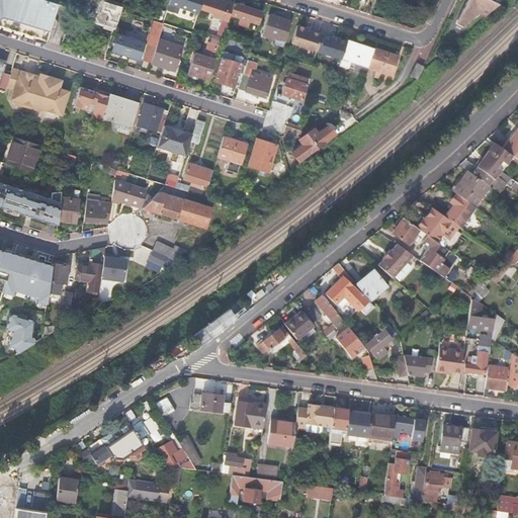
[(0,0),(0,25),(28,34),(38,0),(0,0)]
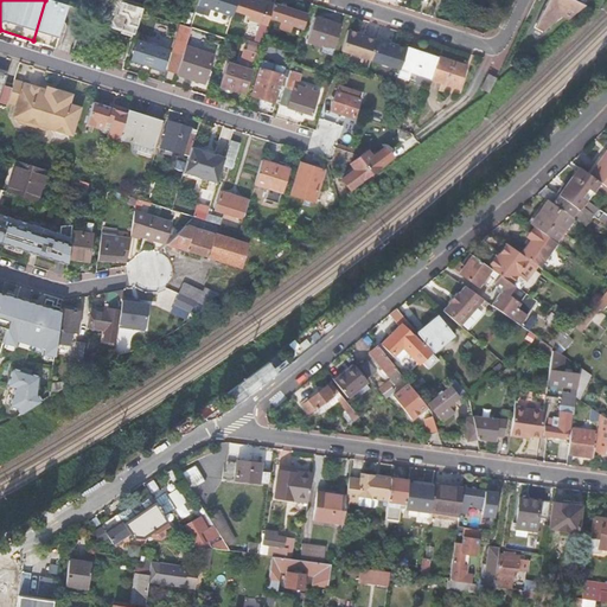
[(56,1),(52,0),(45,0),(33,40),(52,48),(66,5),(56,1)]
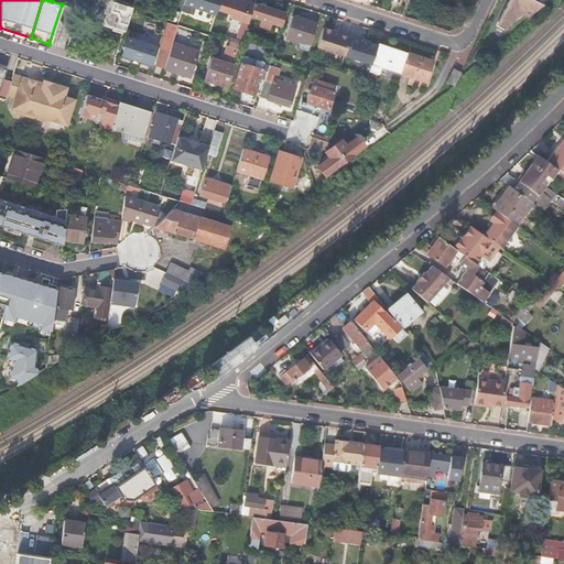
[(122,31),(123,32),(130,11),(131,9),(106,0),(101,13),(105,14),(102,19),(104,21),(107,26),(114,29),(112,30),(121,33),(122,31)]
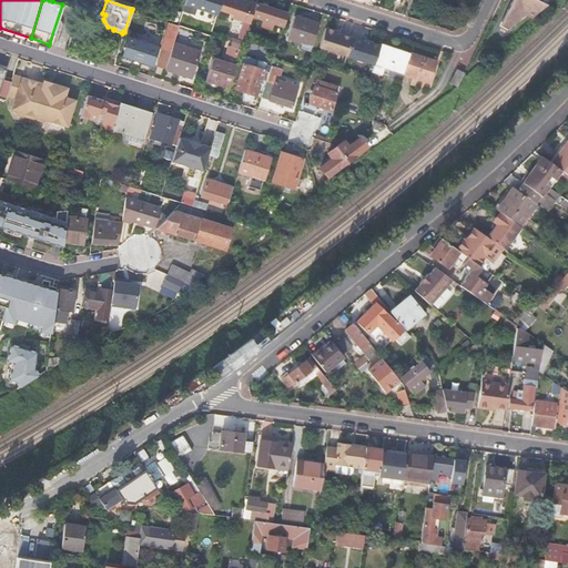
[(232,18),(250,23),(252,17),(255,6),(240,0),(223,0),(222,7),(234,11),(232,18)]
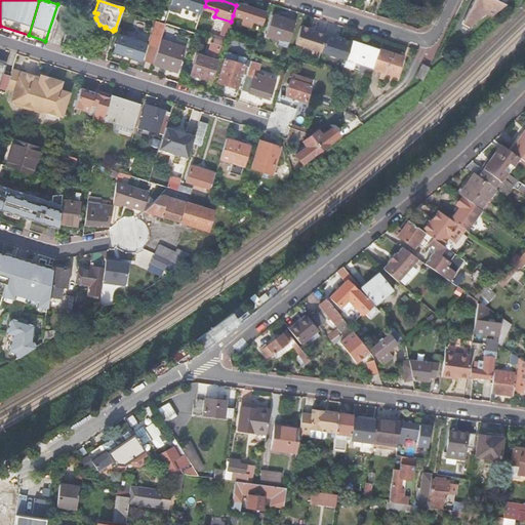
[(486,11),(492,16),(505,4),(498,1),(496,0),(473,0),(473,1),(463,19),(462,24),(466,25),(469,27),(486,11)]
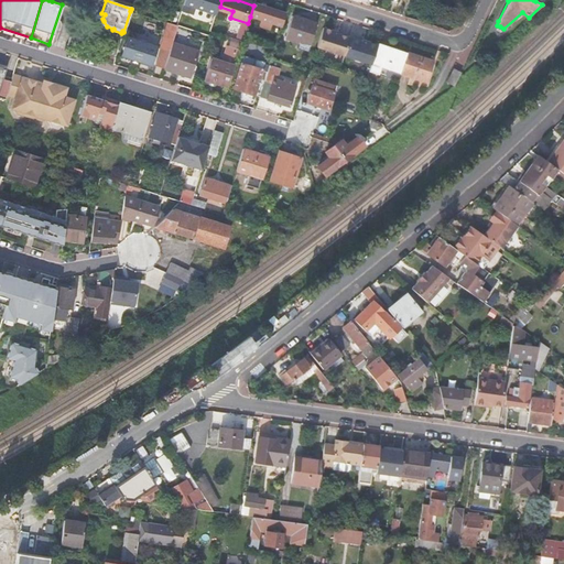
[(285,13),(255,3),(253,6),(250,17),(261,20),(259,25),(269,29),(271,23),(281,26),(285,13)]
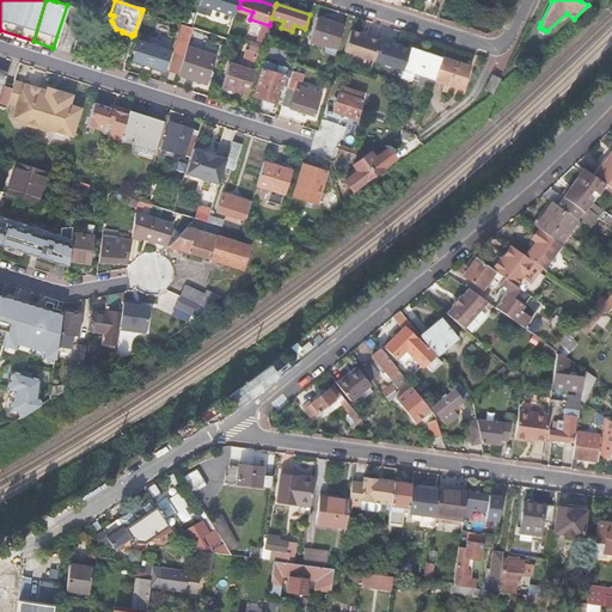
[(317,17),(308,42),(336,50),(343,25),(317,17)]
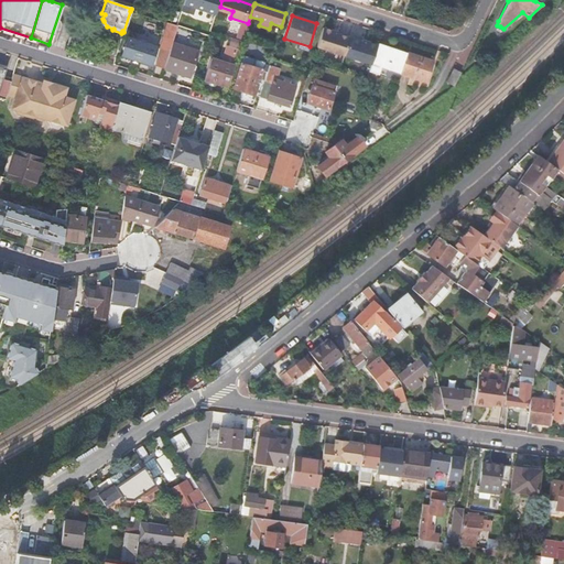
[(177,26),(176,25),(167,23),(165,30),(166,31),(175,33),(177,26)]
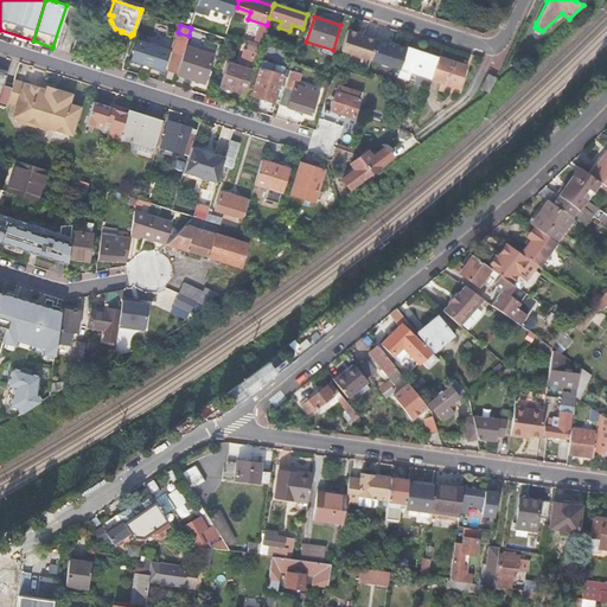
[(371,61),(377,40),(347,30),(340,50),(371,61)]
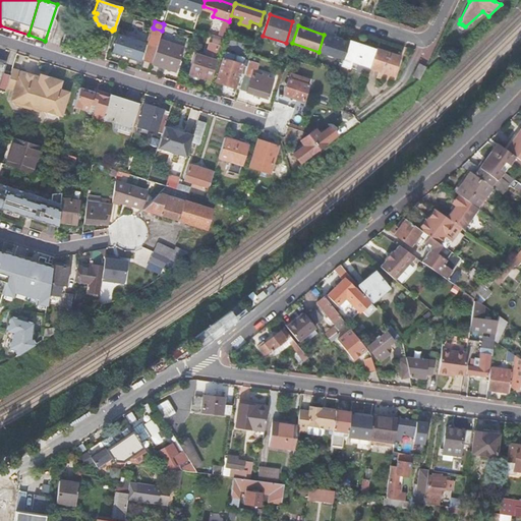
[(162,31),(154,29),(153,34),(151,34),(147,45),(149,45),(143,60),(152,63),(159,40),(162,31)]
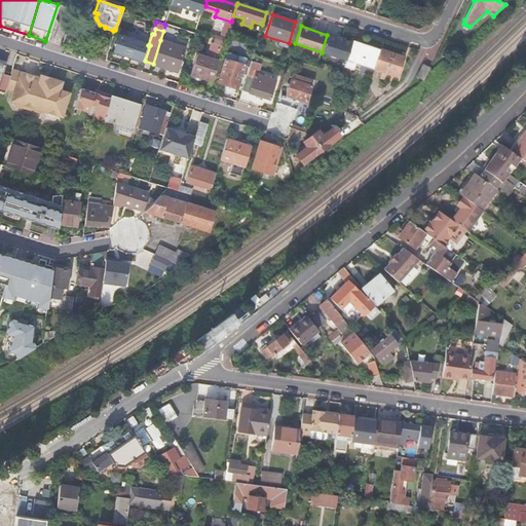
[(348,61),(353,43),(327,35),(322,52),(348,61)]
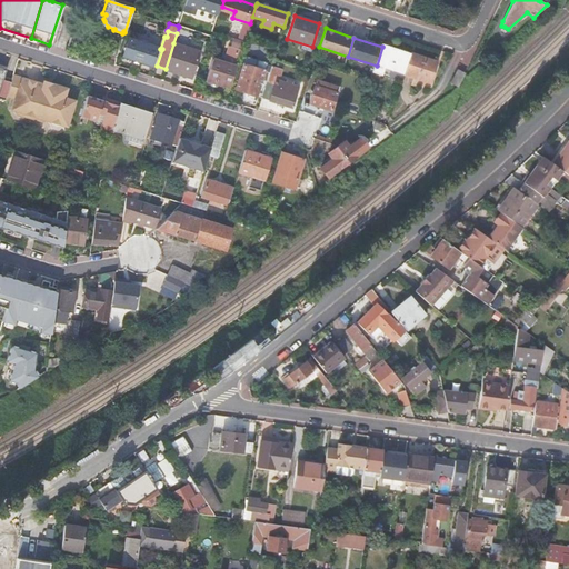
[(129,39),(123,56),(152,65),(157,48),(129,39)]
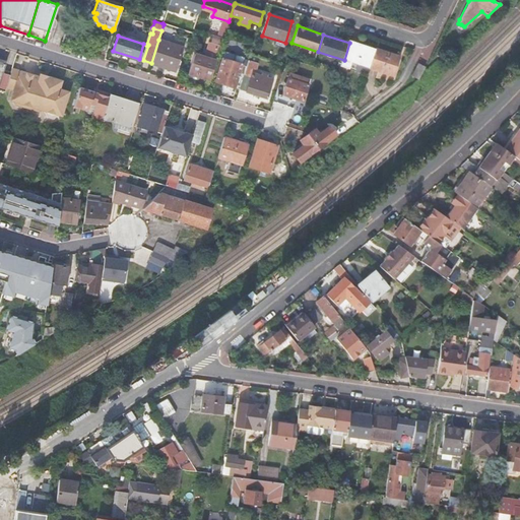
[(204,78),(210,80),(210,79),(216,61),(223,39),(213,36),(208,52),(205,54),(204,57),(195,54),(194,54),(188,73),(189,73),(204,78)]
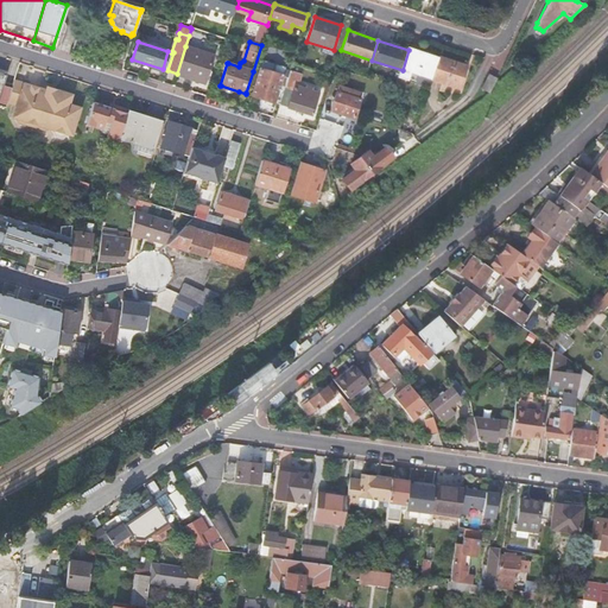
[(177,74),(204,82),(213,55),(185,46),(177,74)]
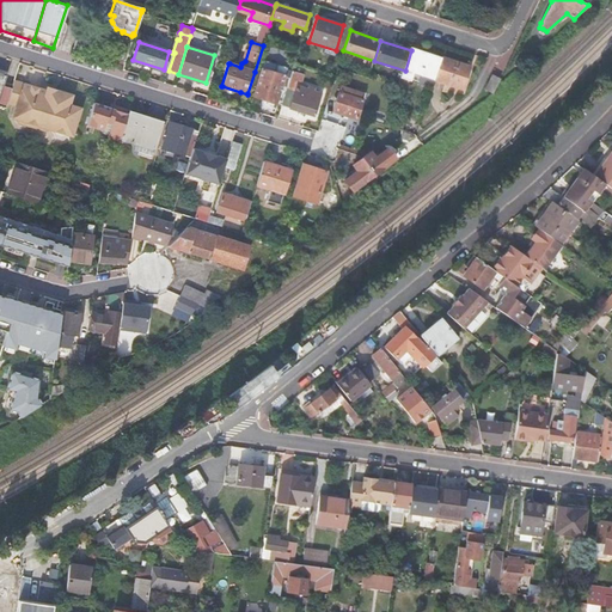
[(424,77),(433,79),(440,57),(412,48),(411,50),(405,71),(402,80),(412,83),(414,79),(422,81),(424,77)]
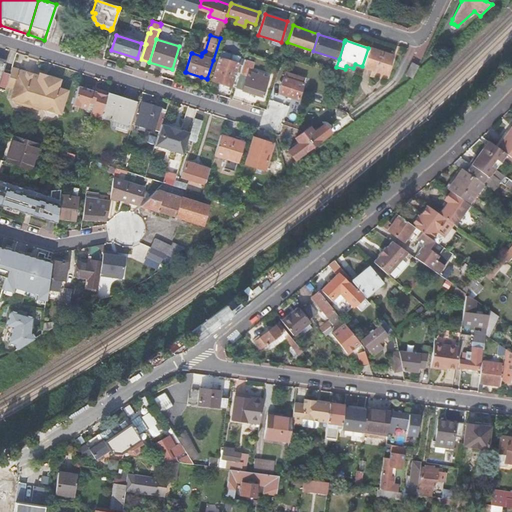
[(368,48),(362,66),(386,74),(392,55),(368,48)]
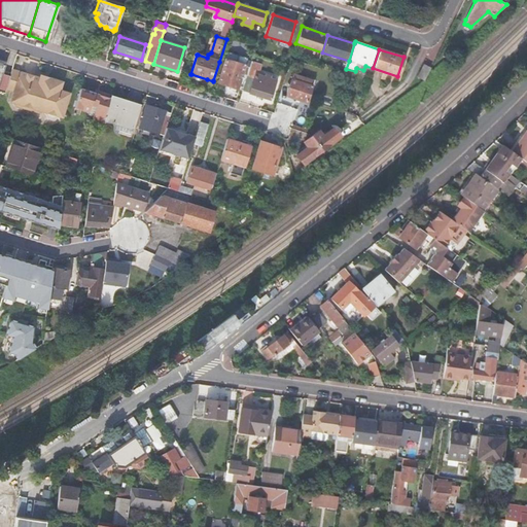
[(217,82),(238,89),(245,66),(225,59),(217,82)]
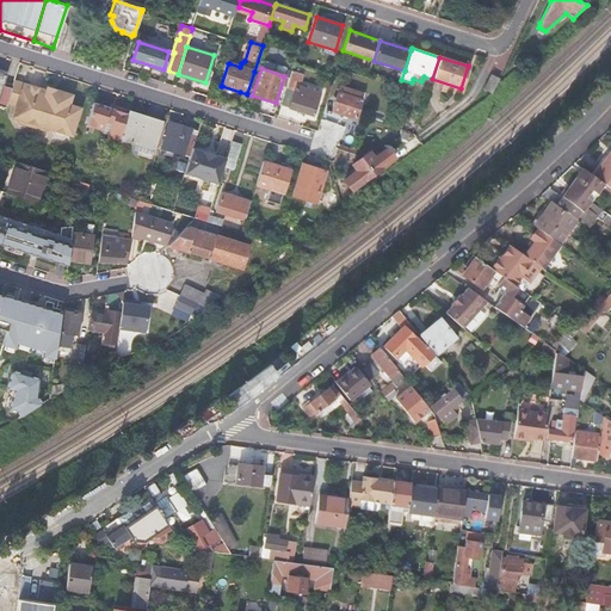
[(276,103),(281,105),(281,104),(291,72),(287,69),(284,76),(276,103)]
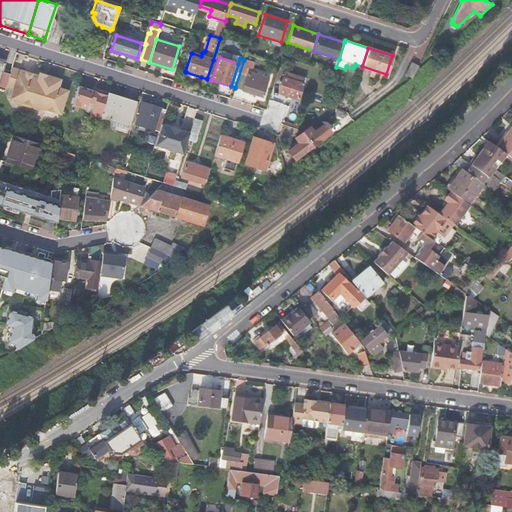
[(244,60),(235,87),(242,89),(242,90),(262,96),(269,78),(263,76),(263,73),(258,71),(257,74),(248,71),(247,76),(243,74),(248,61),(244,60)]
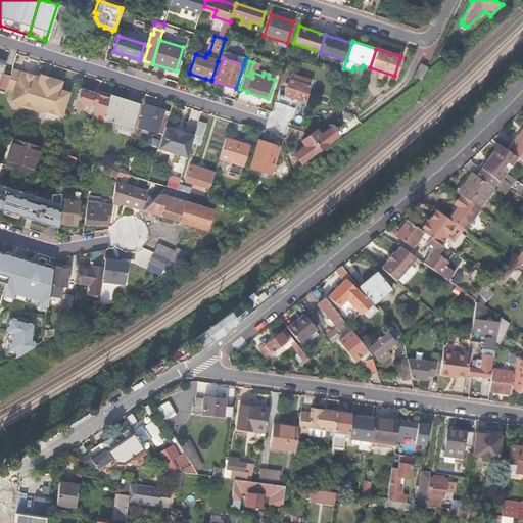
[(0,62),(0,90),(3,92),(5,92),(6,88),(11,73),(4,69),(5,64),(0,62)]
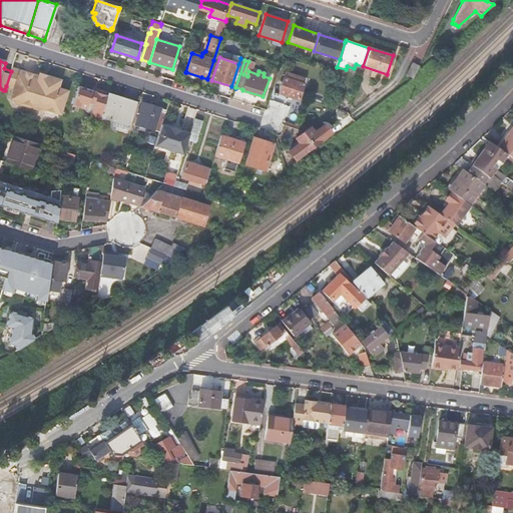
[(12,67),(11,71),(6,86),(13,89),(12,93),(16,94),(22,96),(30,98),(34,99),(41,102),(46,88),(47,84),(50,76),(46,75),(39,73),(39,75),(12,67)]
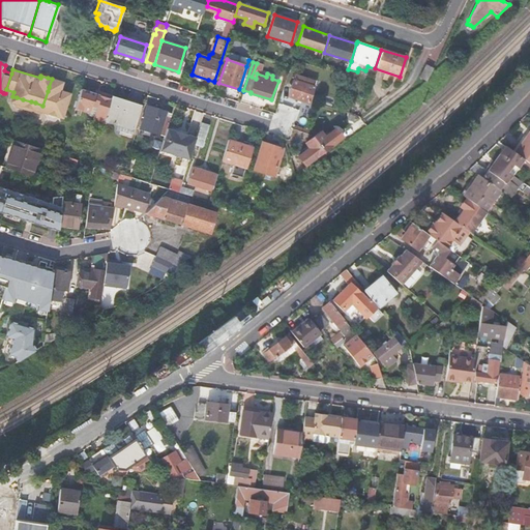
[(294,81),(288,96),(308,102),(316,82),(304,78),(302,84),(294,81)]
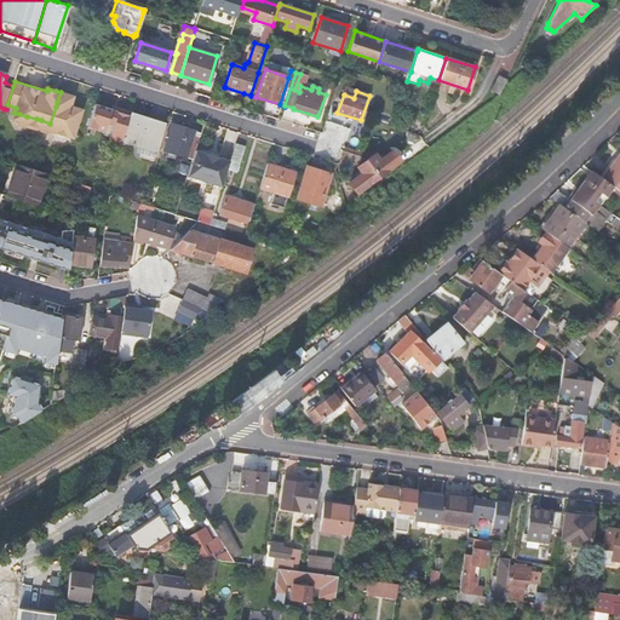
[(70,130),(75,131),(82,110),(70,107),(74,96),(61,92),(57,102),(56,107),(50,124),(70,130)]
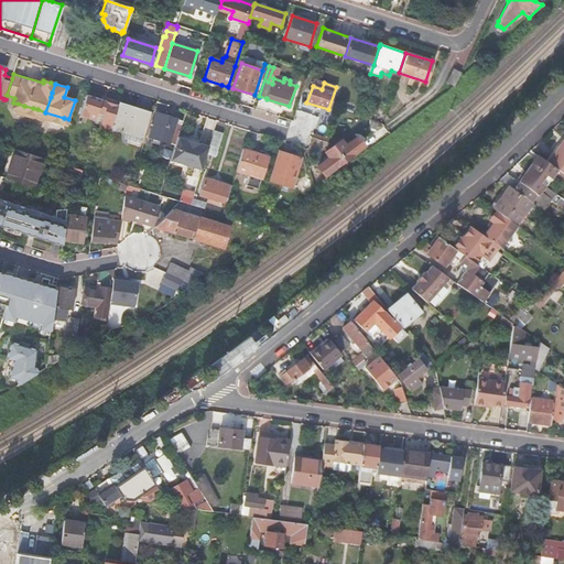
[(98,127),(110,130),(110,129),(118,104),(119,100),(111,98),(111,99),(110,98),(109,98),(109,99),(108,99),(107,100),(107,101),(100,99),(86,95),(80,114),(80,116),(86,117),(95,120),(94,122),(99,125),(98,127)]
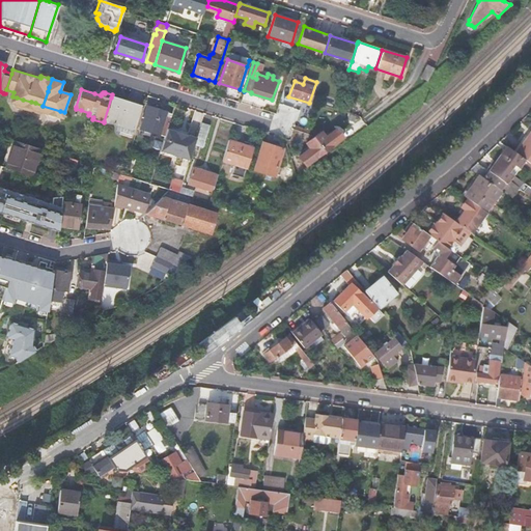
[(52,121),(58,118),(60,111),(43,106),(35,103),(31,102),(23,100),(17,98),(12,96),(10,102),(14,103),(16,106),(23,109),(26,107),(29,108),(30,111),(38,113),(42,112),(44,112),(48,119),(52,121)]
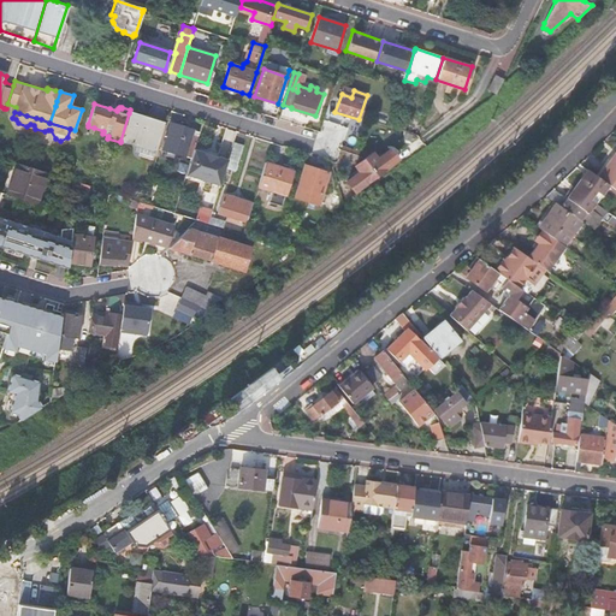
[(164,124),(129,113),(120,141),(135,144),(134,150),(153,157),(164,124)]
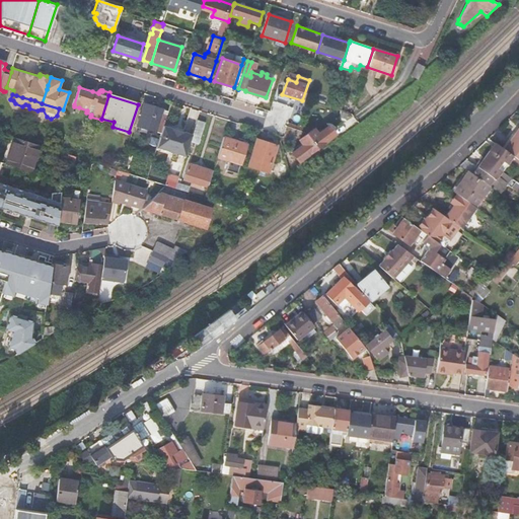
[(328,106),(347,113),(350,106),(348,105),(348,106),(330,100),(328,106)]
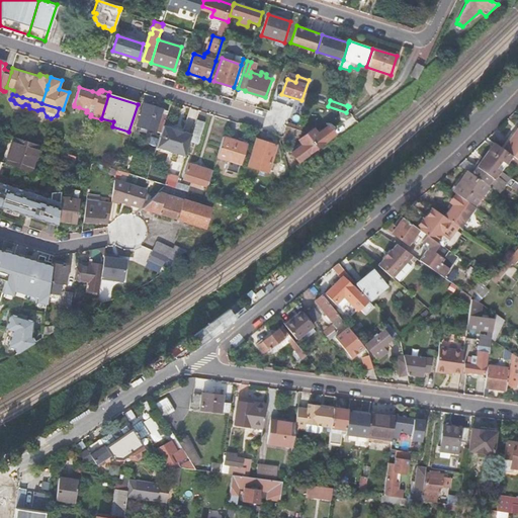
[(137,124),(161,133),(163,125),(168,110),(144,103),(137,124)]
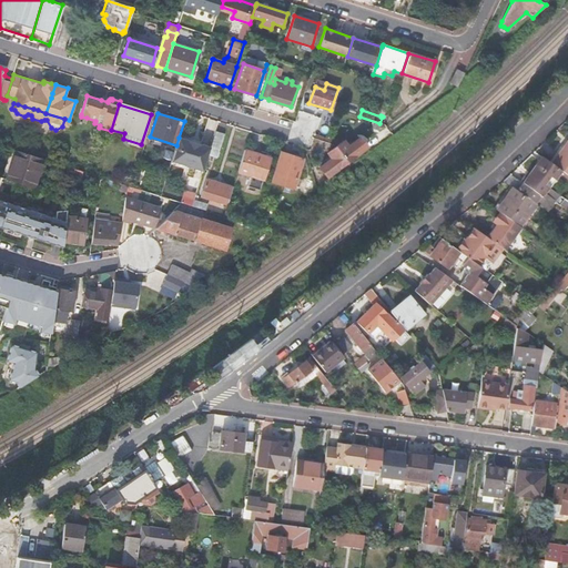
[(215,131),(210,146),(219,150),(223,134),(215,131)]
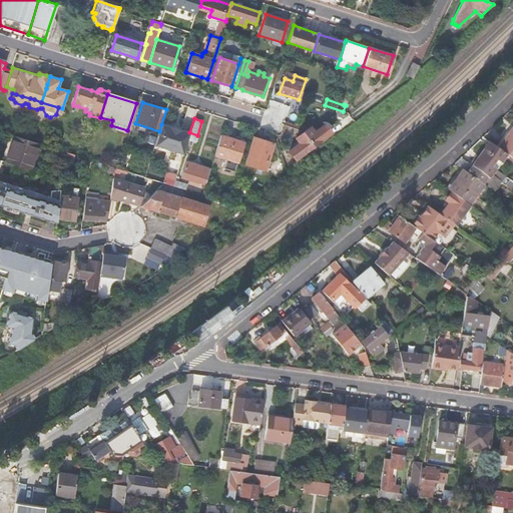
[(170,127),(161,124),(159,131),(154,145),(182,154),(189,133),(180,130),(170,127)]
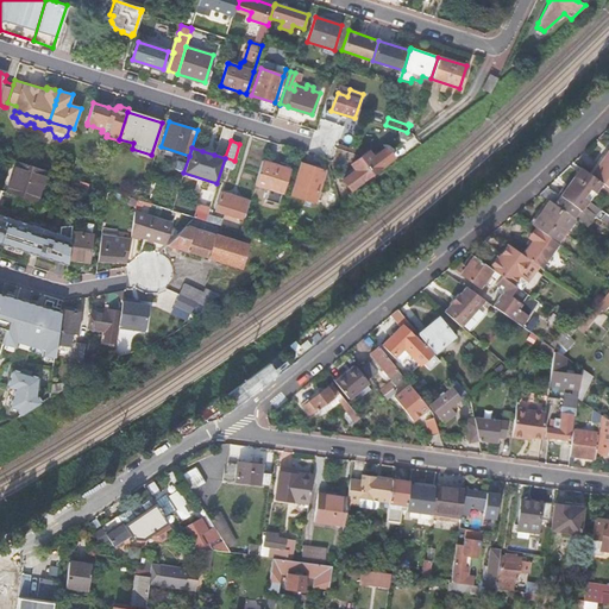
[(359,158),(371,174),(394,157),(387,148),(374,157),(369,151),(359,158)]
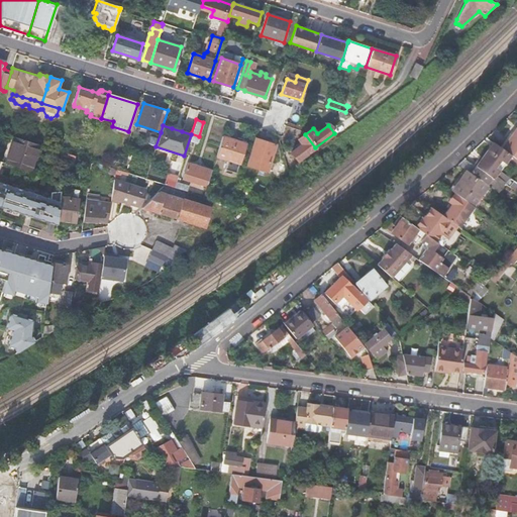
[(511,154),(516,158),(516,126),(512,134),(514,135),(504,149),(511,154)]
